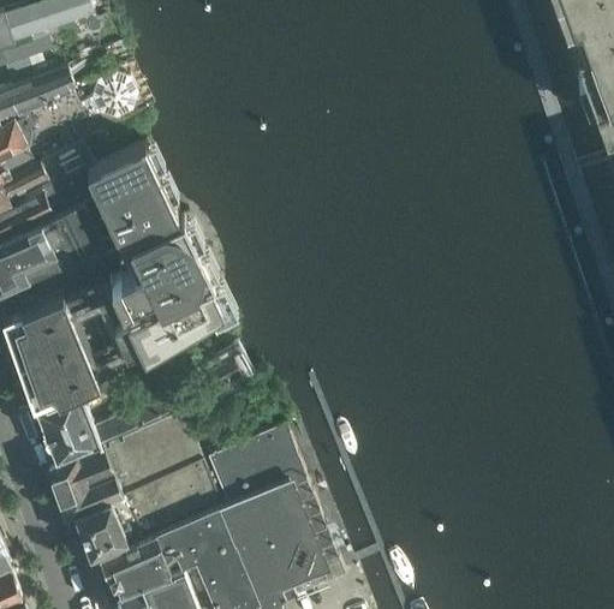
[(0,52),(37,40),(93,21),(88,7),(91,7),(88,0),(31,0),(28,1),(0,10),(0,52)]
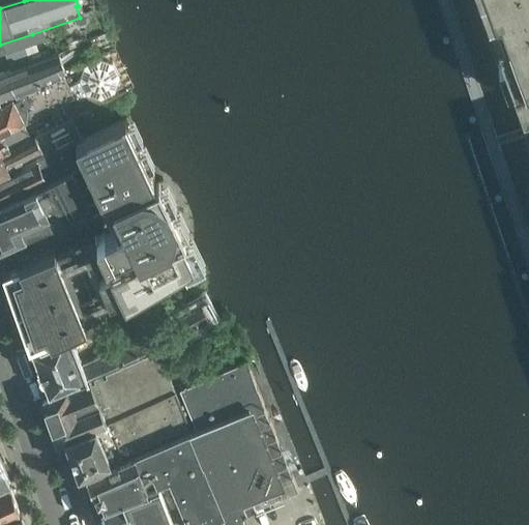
[(0,8),(24,1),(24,0),(0,0),(0,8)]
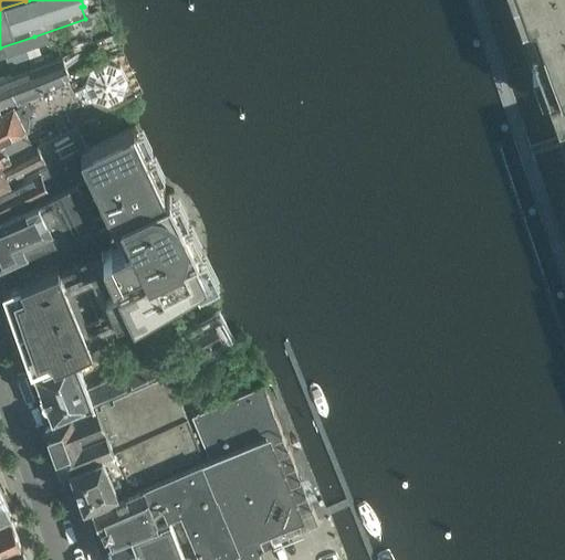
[(564,0),(522,0),(526,13),(520,16),(520,17),(527,14),(535,38),(529,41),(556,118),(564,115),(564,0)]
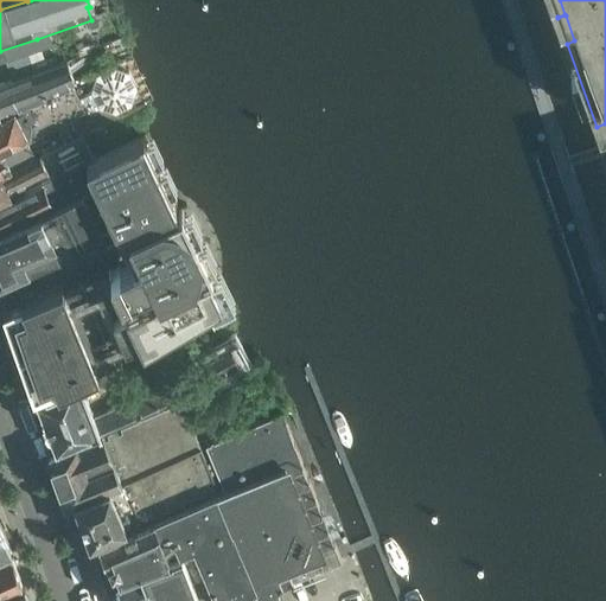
[(0,65),(42,51),(37,39),(0,51),(0,65)]
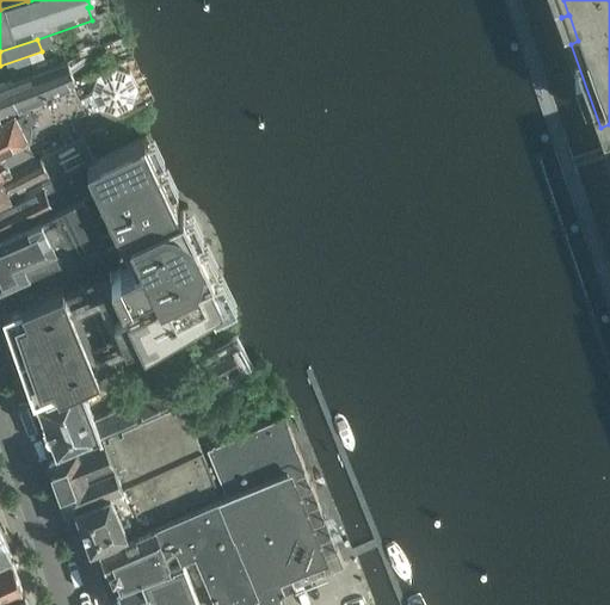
[(0,123),(71,88),(74,87),(66,66),(29,80),(29,79),(0,91),(0,123)]
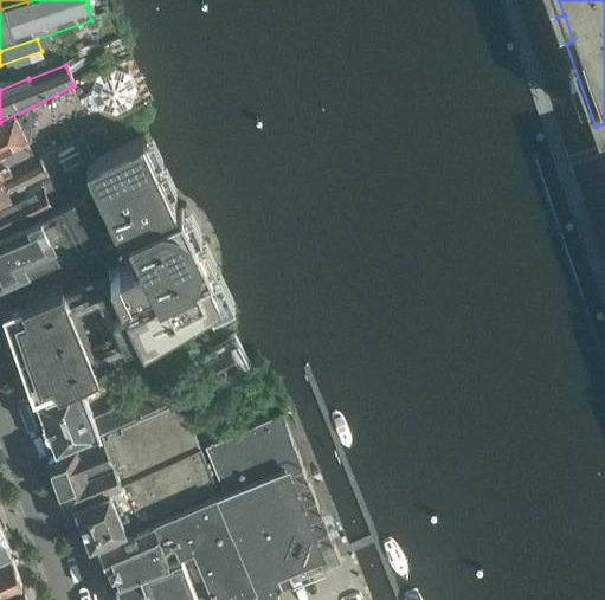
[(0,159),(26,146),(38,140),(37,137),(64,124),(71,139),(92,127),(89,117),(97,114),(113,120),(129,113),(135,96),(128,81),(111,75),(96,82),(90,98),(78,103),(70,88),(0,122),(0,159)]
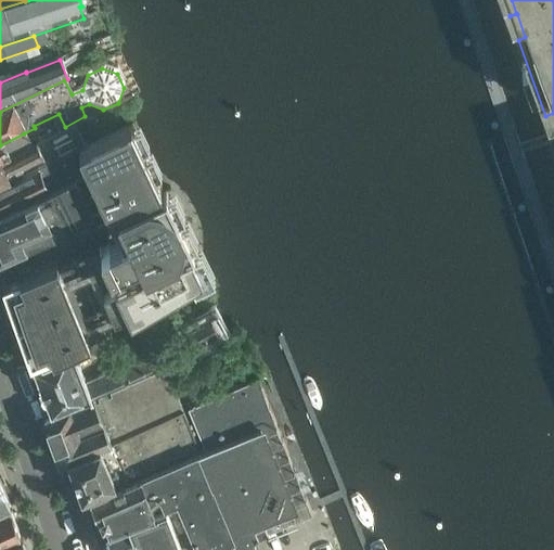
[(0,165),(27,152),(55,137),(51,126),(26,139),(24,133),(0,145),(0,165)]
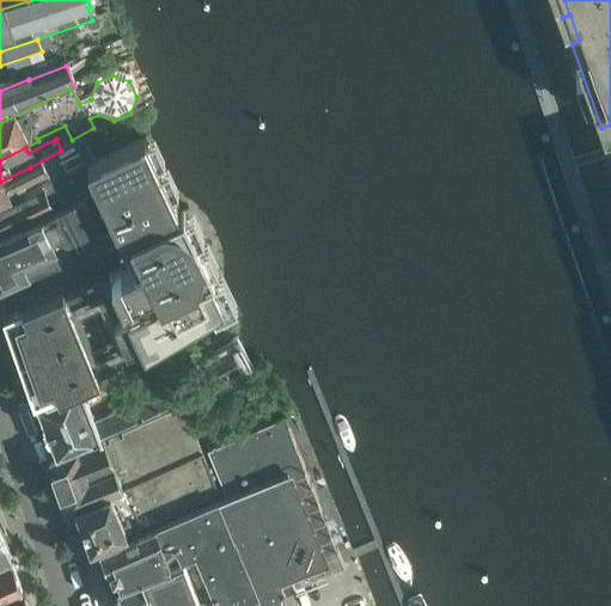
[(182,213),(178,215),(144,141),(95,165),(90,167),(123,240),(121,243),(135,273),(127,276),(124,271),(111,277),(110,275),(109,276),(110,277),(141,355),(222,306),(209,280),(213,279),(182,213)]
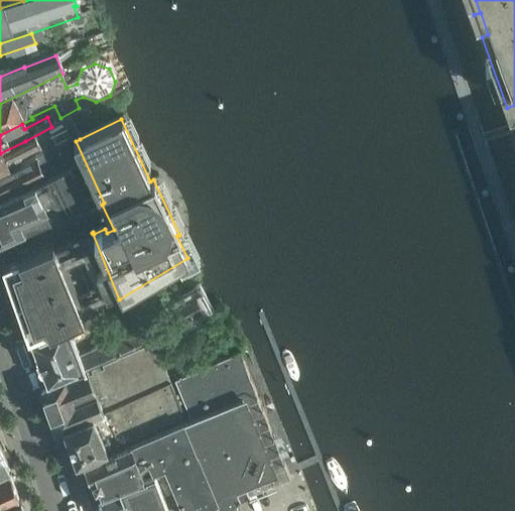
[(25,141),(0,153),(0,175),(13,169),(11,165),(39,151),(42,157),(68,144),(76,141),(80,139),(70,120),(25,141)]
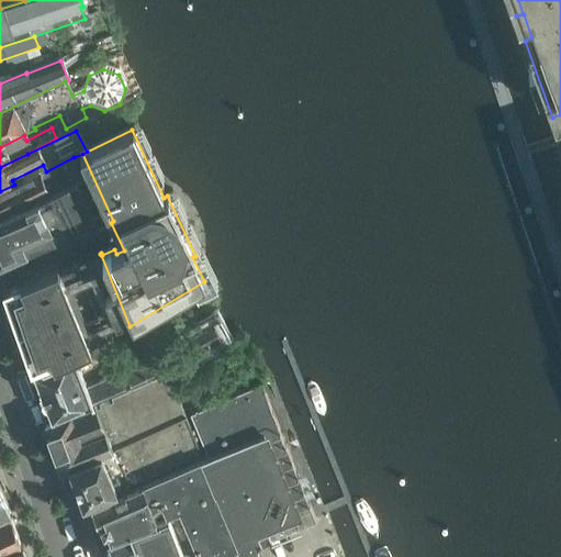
[(82,154),(74,158),(85,181),(0,220),(0,267),(55,243),(55,244),(108,222),(109,222),(109,224),(111,223),(113,221),(82,154)]
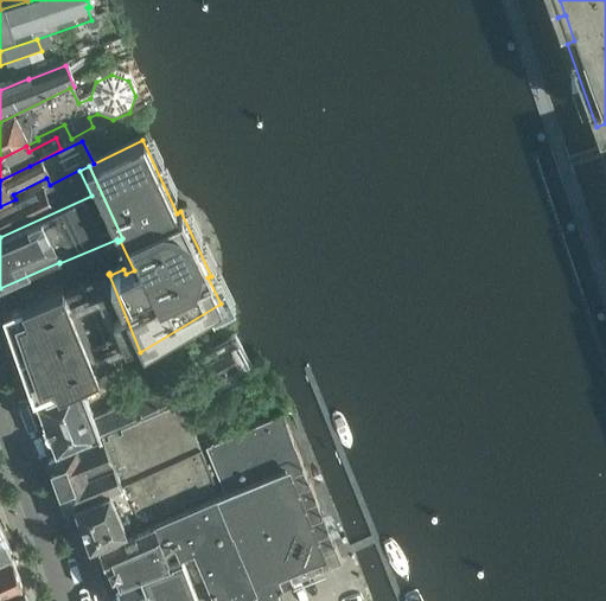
[(0,237),(91,196),(80,171),(50,185),(40,190),(42,192),(0,211),(0,237)]
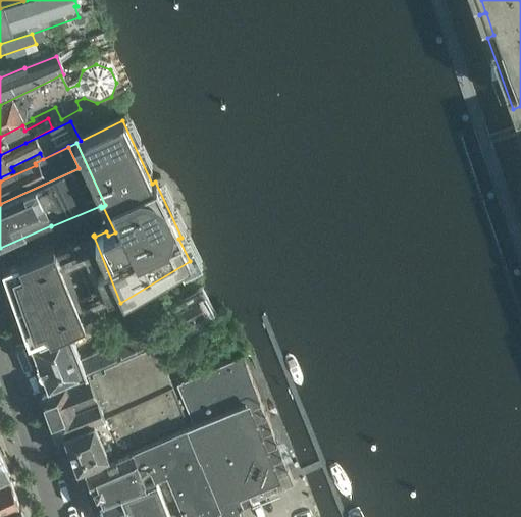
[(120,303),(94,237),(36,261),(35,258),(9,269),(24,305),(30,303),(43,335),(30,341),(32,347),(67,332),(84,323),(120,303)]
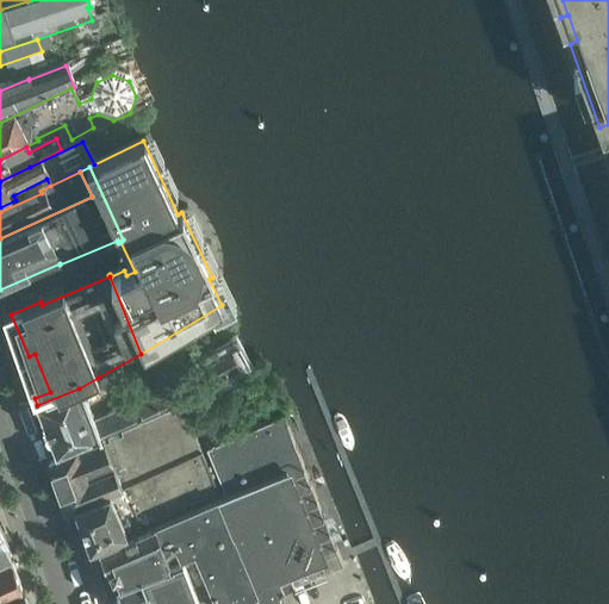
[(235,373),(228,356),(216,363),(216,365),(188,379),(197,393),(235,373)]
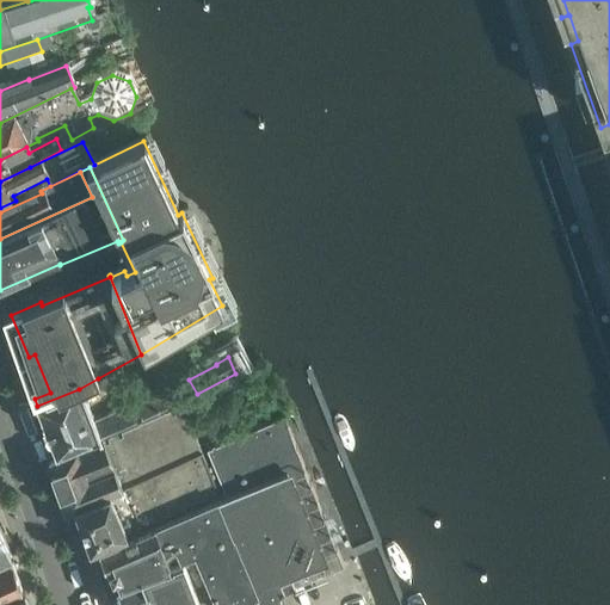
[(55,458),(179,403),(191,397),(185,387),(177,390),(176,388),(93,425),(79,389),(36,407),(42,424),(42,426),(47,440),(48,439),(48,442),(49,442),(55,458)]
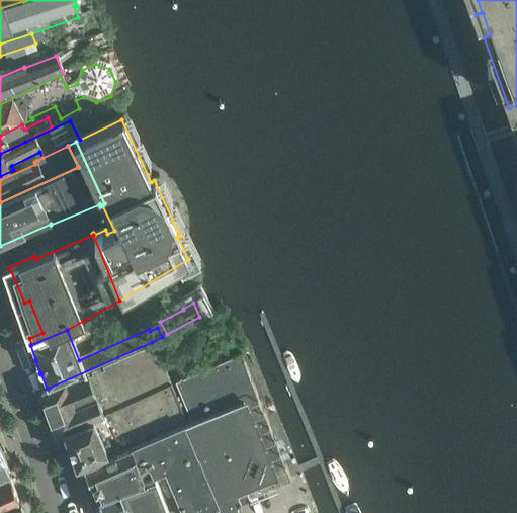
[(64,432),(170,386),(152,342),(47,389),(47,390),(44,392),(42,392),(41,393),(41,394),(40,395),(40,397),(55,435),(63,432),(64,432)]
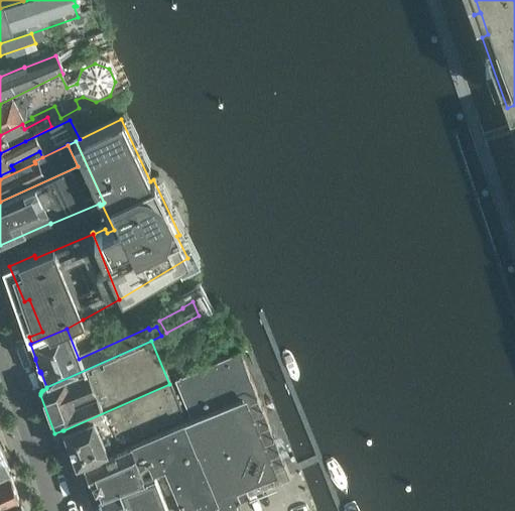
[(173,382),(189,420),(78,470),(92,510),(237,510),(235,503),(289,481),(283,466),(278,454),(272,438),(267,427),(267,426),(261,411),(261,412),(256,400),(257,400),(250,382),(249,382),(245,370),(239,354),(173,382)]
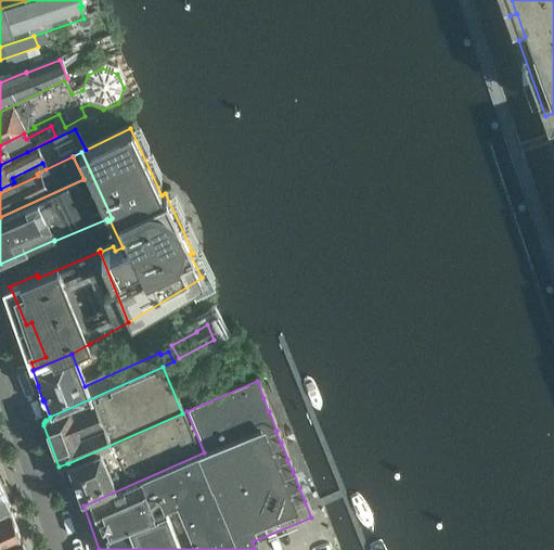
[(182,413),(68,463),(68,465),(69,465),(72,471),(81,498),(80,498),(81,500),(196,450),(193,445),(195,444),(182,413)]
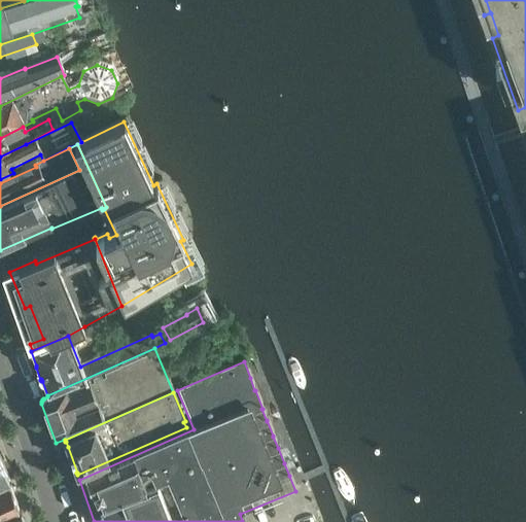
[(0,490),(9,486),(8,486),(6,482),(8,481),(8,480),(7,479),(8,479),(0,461),(0,490)]
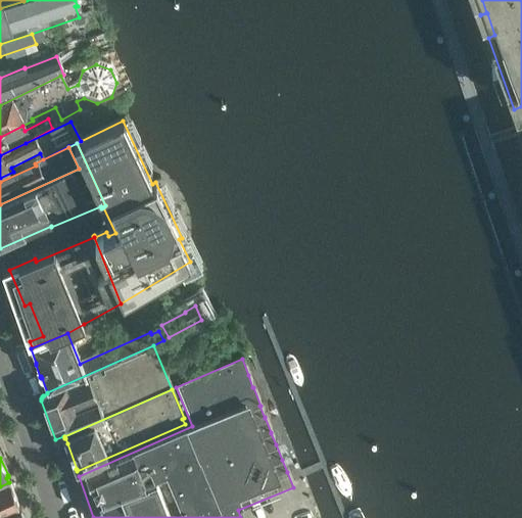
[(7,517),(5,513),(18,507),(15,498),(9,482),(0,486),(0,517),(7,517)]
